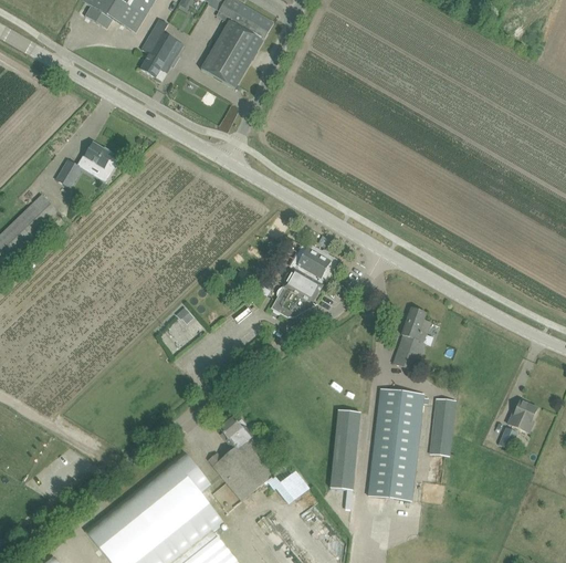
[(85,0),(85,1),(92,6),(85,16),(107,28),(113,18),(136,31),(154,0),(85,0)]
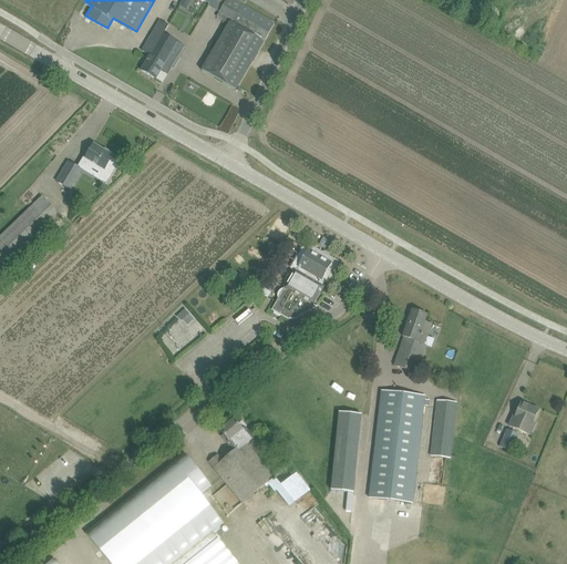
[(225,0),(219,10),(232,18),(264,37),(266,38),(275,21),(265,16),(241,2),(239,3),(233,0),(225,0)]
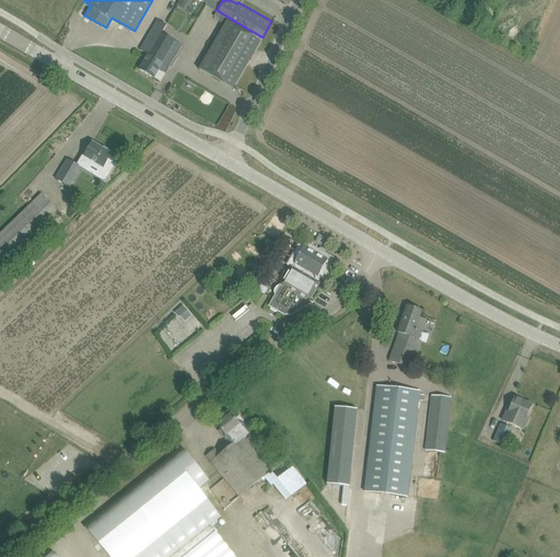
[(149,51),(140,67),(161,79),(164,71),(165,71),(170,65),(182,43),(172,37),(161,31),(160,30),(166,19),(160,15),(146,38),(140,47),(149,51)]
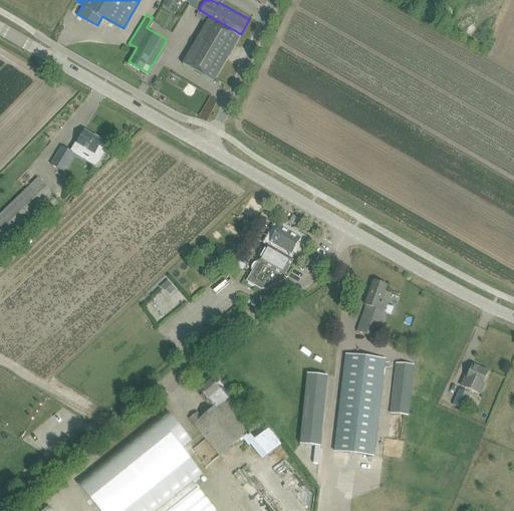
[(239,33),(210,16),(183,61),(214,80),(239,36),(238,34),(239,33)]
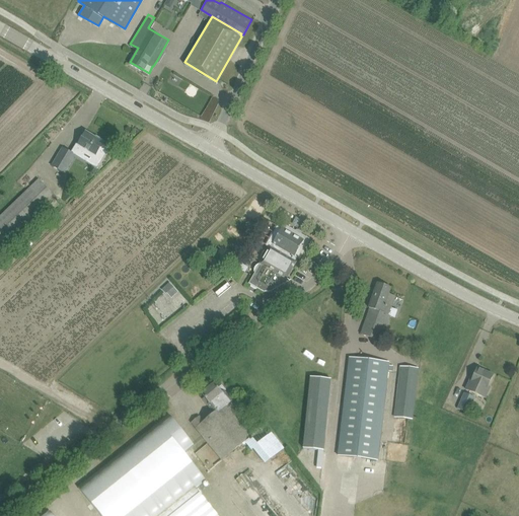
[(76,141),(71,150),(75,153),(77,149),(82,152),(83,150),(93,156),(91,159),(98,164),(96,166),(97,166),(110,145),(109,145),(109,146),(102,142),(103,140),(101,139),(102,138),(96,134),(95,135),(93,134),(93,135),(88,132),(88,131),(86,129),(78,142),(76,141)]
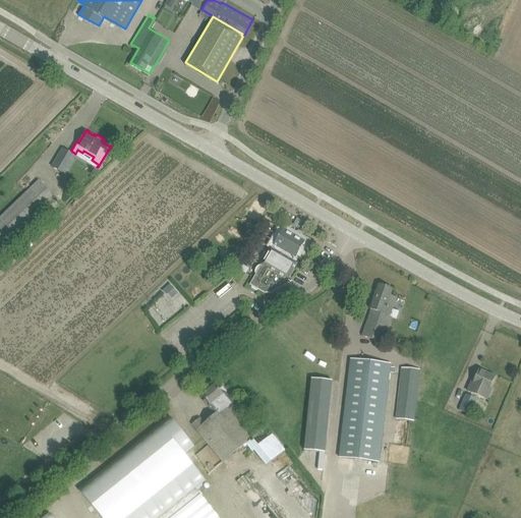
[(63,146),(52,164),(64,171),(75,154),(71,151),(63,146)]
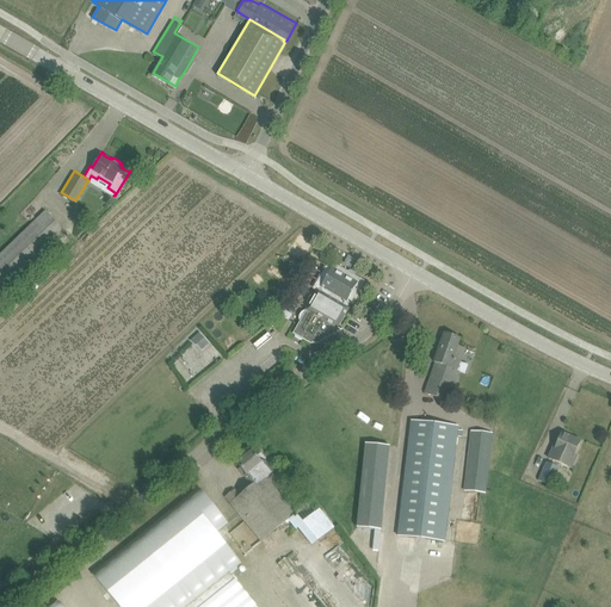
[(0,251),(0,292),(65,228),(43,208),(0,251)]
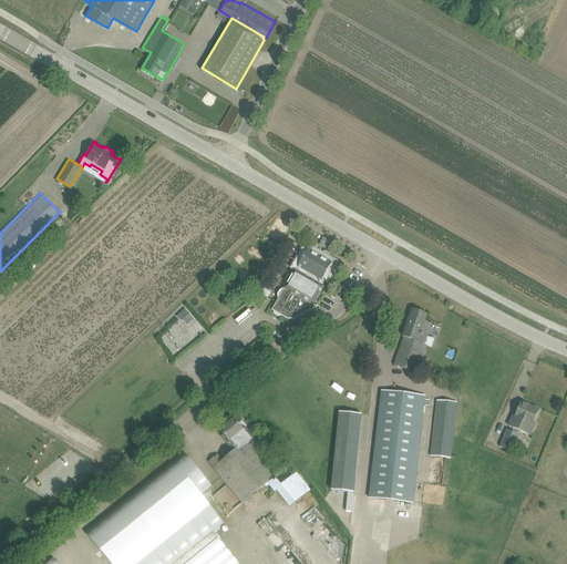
[(281,286),(280,287),(279,287),(278,289),(277,291),(277,294),(278,297),(271,308),(286,316),(288,317),(289,317),(290,317),(291,317),(292,317),(294,317),(295,317),(296,316),(318,304),(317,304),(313,303),(323,284),(322,284),(325,279),(328,282),(333,270),(332,270),(338,260),(338,258),(311,244),(310,244),(299,264),(295,262),(296,259),(291,266),(295,268),(292,270),(290,272),(289,273),(287,274),(286,276),(286,278),(286,280),(286,283),(285,286),(281,286)]
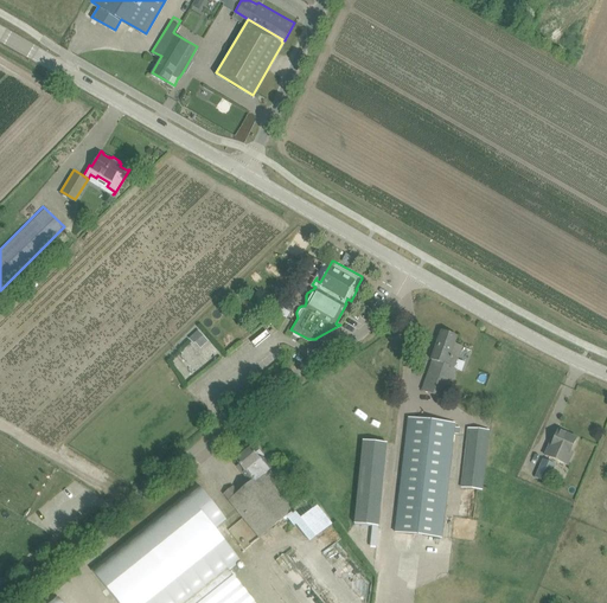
[(422,389),(433,392),(446,397),(457,366),(461,367),(464,359),(457,355),(461,344),(454,341),(457,334),(442,328),(432,358),(433,358),(422,389)]
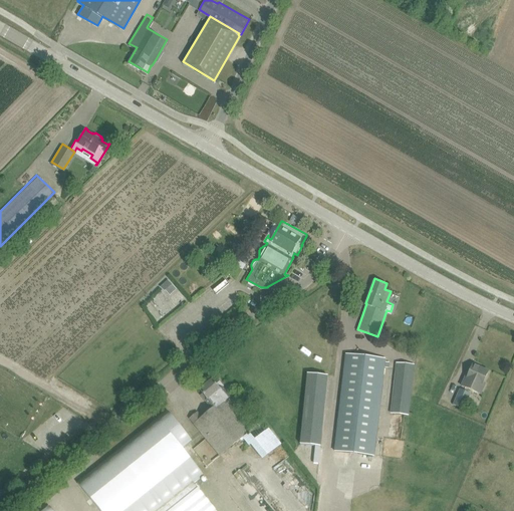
[(143,323),(136,315),(130,321),(137,328),(143,323)]
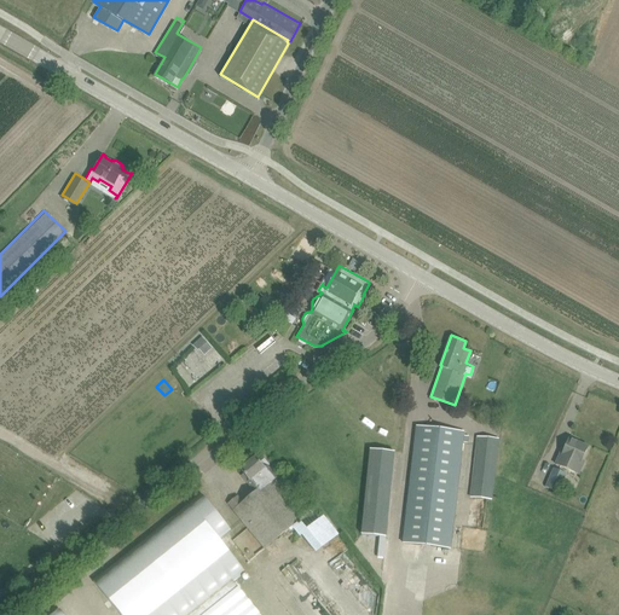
[(417,423),(416,425),(403,540),(450,546),(463,429),(417,423)]
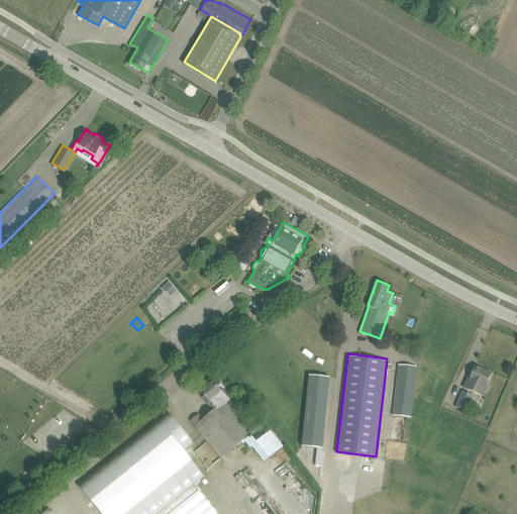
[(394,414),(411,416),(417,366),(400,364),(394,414)]
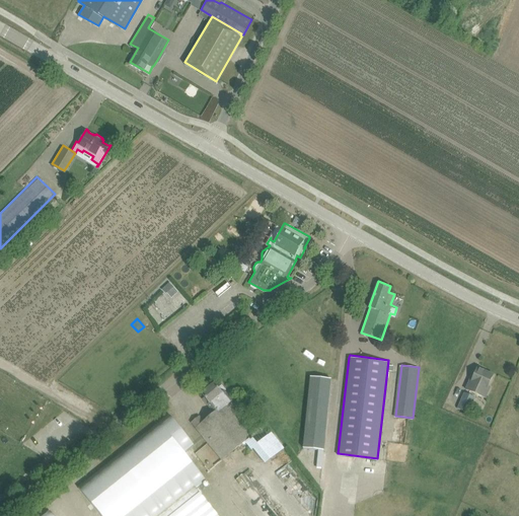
[(472,390),(485,396),(490,384),(488,384),(493,373),(477,366),(472,377),(470,376),(465,387),(472,390)]
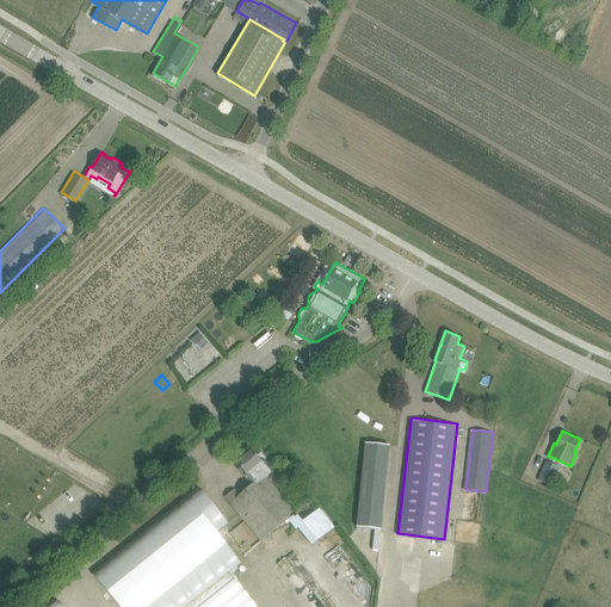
[(357,525),(381,527),(389,444),(365,441),(357,525)]
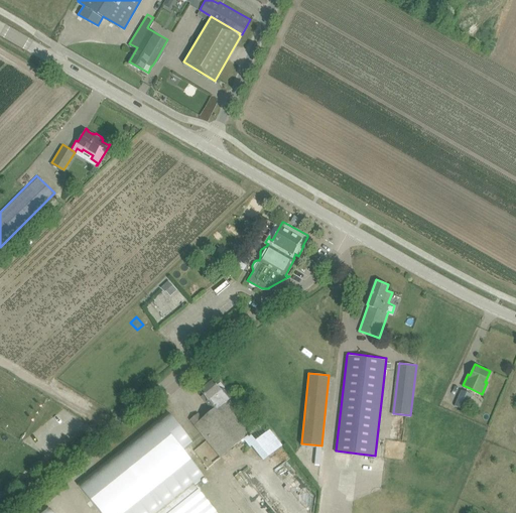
[(208,400),(215,408),(216,409),(225,401),(231,396),(224,386),(224,384),(222,383),(219,382),(217,384),(213,379),(201,389),(204,393),(202,395),(207,401),(208,400)]
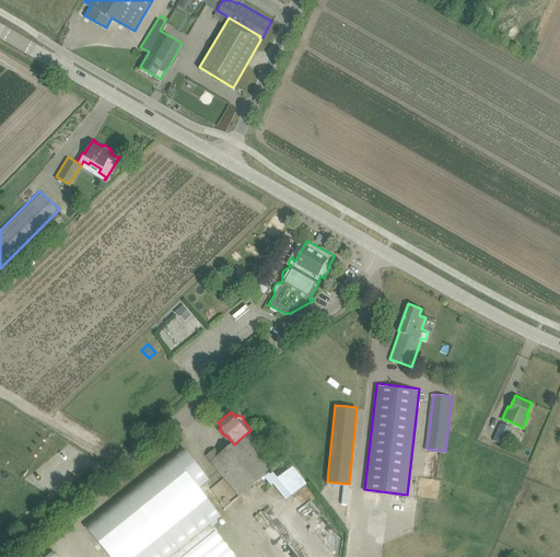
[(494,440),(505,444),(513,428),(502,424),(494,440)]
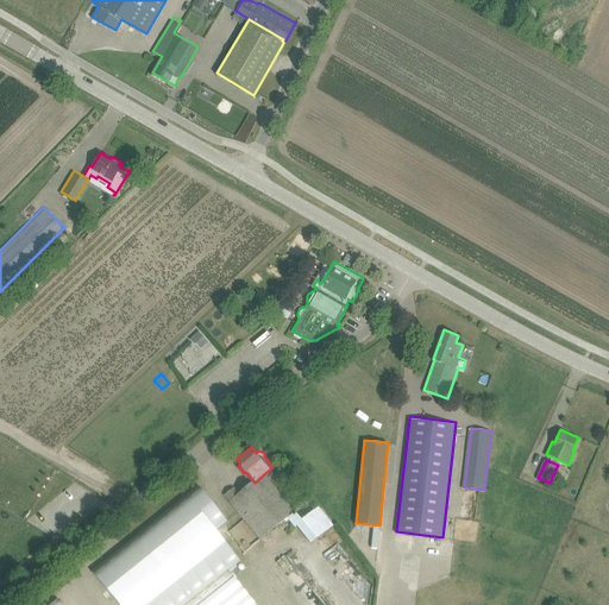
[(239,492),(231,500),(262,539),(294,510),(265,473),(255,483),(253,481),(239,492)]
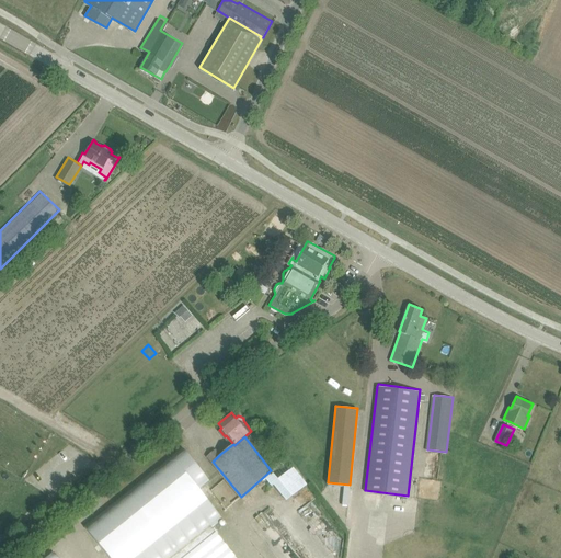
[(87,525),(112,557),(237,557),(212,526),(222,517),(199,489),(210,480),(183,446),(87,525)]
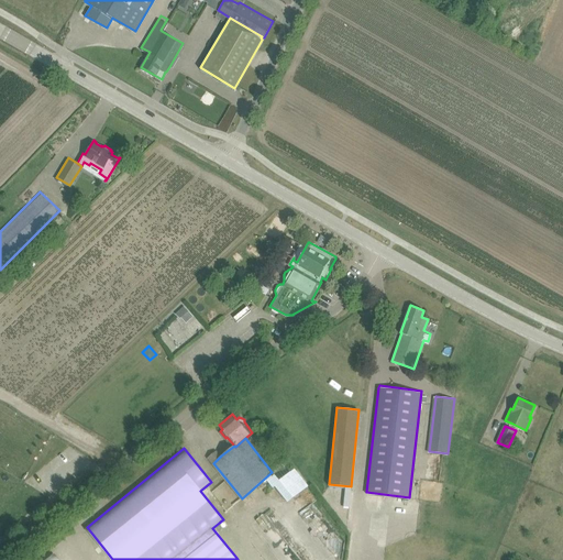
[(208,457),(213,463),(221,456),(217,449),(208,457)]
